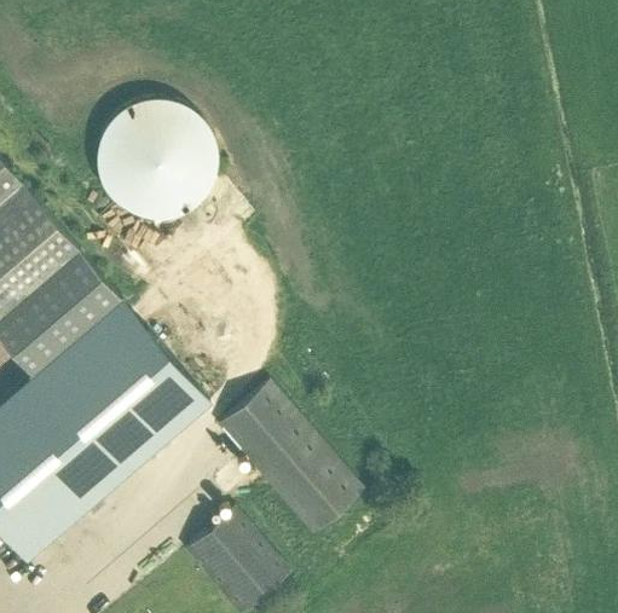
[(154,219),(162,219),(171,218),(180,214),(189,210),(195,207),(201,202),(206,196),(211,189),(214,181),(215,175),(218,168),(219,161),(218,155),(218,148),(215,142),(214,137),(212,132),(208,126),(206,121),(201,116),(197,113),(191,108),(184,104),(178,102),(172,100),(165,99),(157,98),(151,99),(146,99),(139,102),(132,104),(126,108),(120,111),(113,117),(109,122),(105,127),(102,134),(100,140),(98,148),(97,154),(97,160),(98,166),(99,172),(100,178),(103,183),(105,189),(109,195),(113,198),(120,206),(125,209),(132,214),(139,217),(146,218),(154,219)]
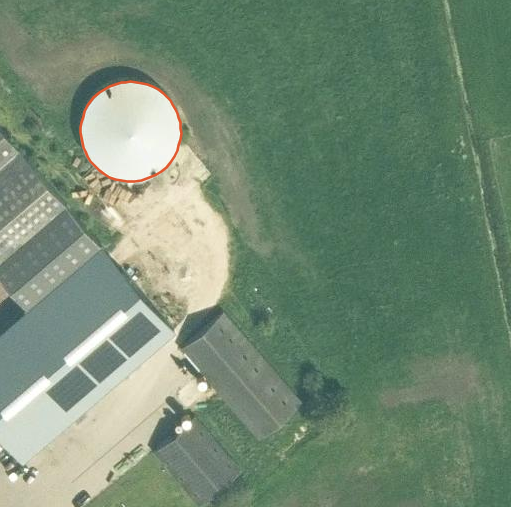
[(0,183),(26,161),(0,130),(0,183)]
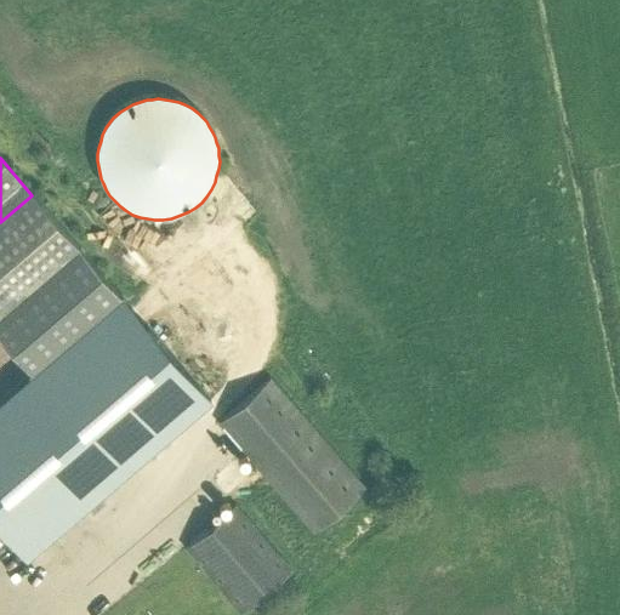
[(0,320),(81,251),(32,195),(0,222),(0,320)]
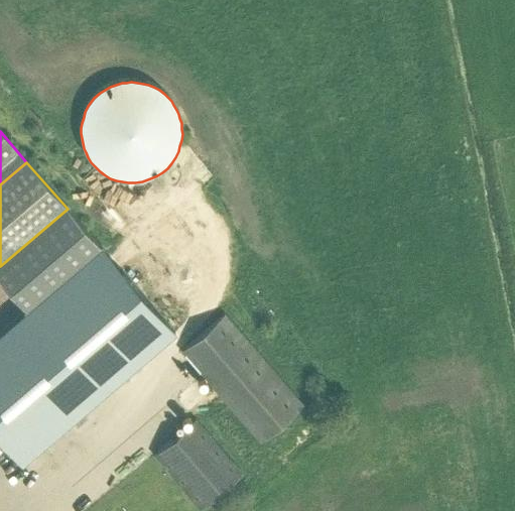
[(68,209),(0,266),(0,281),(27,313),(103,250),(68,209)]
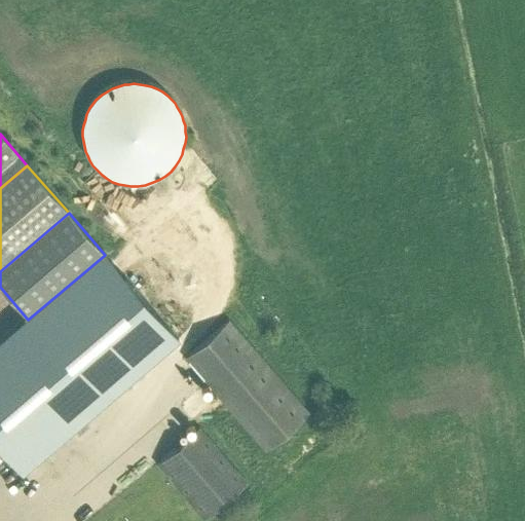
[(29,321),(0,346),(0,446),(27,477),(181,341),(105,255),(67,289),(31,320),(29,321)]
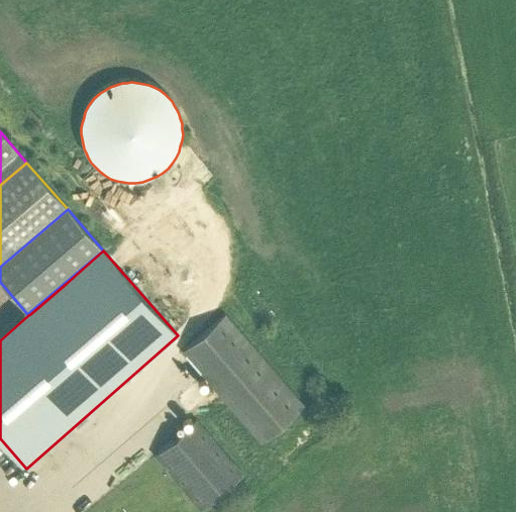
[(305,409),(259,356),(232,326),(226,318),(195,345),(181,356),(199,378),(201,380),(205,385),(209,389),(209,390),(210,390),(210,391),(234,419),(260,448),(305,409)]
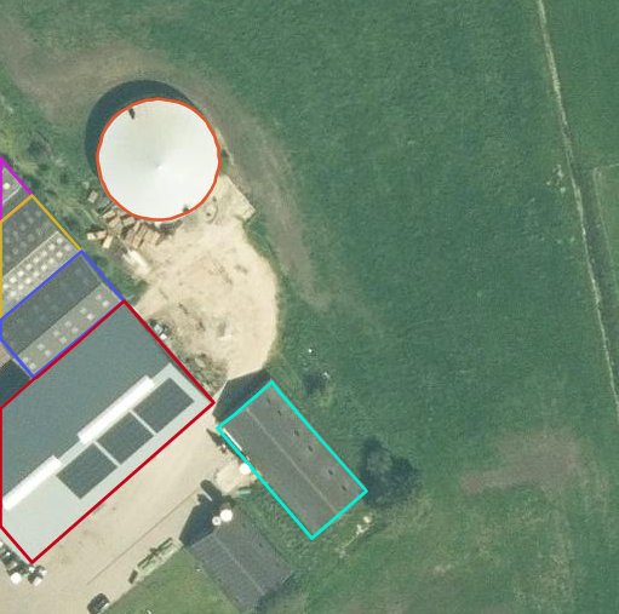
[(264,540),(253,527),(244,516),(236,509),(185,552),(202,572),(204,573),(228,602),(238,613),(246,613),(251,609),(292,573),(264,540)]
